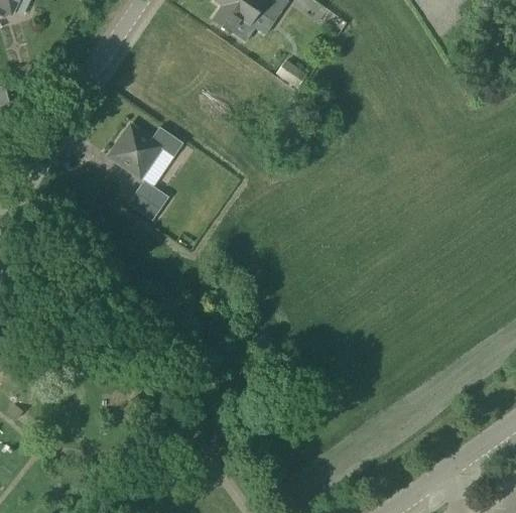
[(0,0),(0,7),(9,12),(15,0),(0,0)]
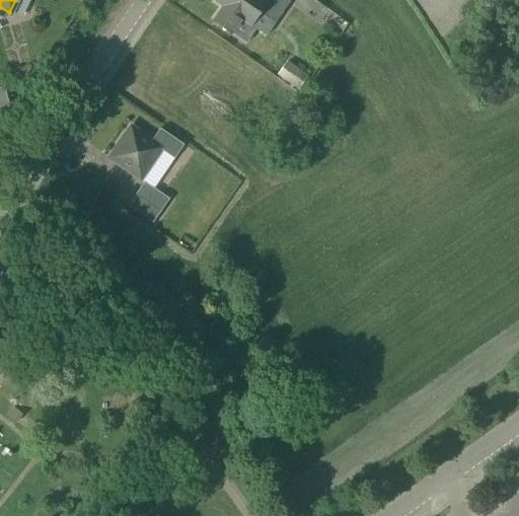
[(212,21),(233,37),(243,21),(248,24),(257,12),(273,22),(288,1),(286,0),(215,0),(214,1),(222,6),(212,21)]
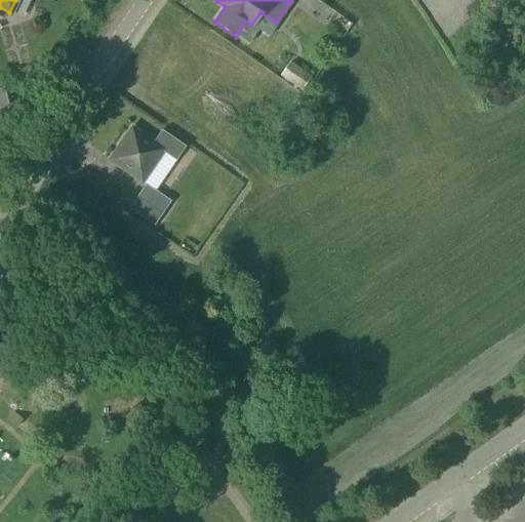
[(280,74),(301,89),(310,78),(289,63),(280,74)]
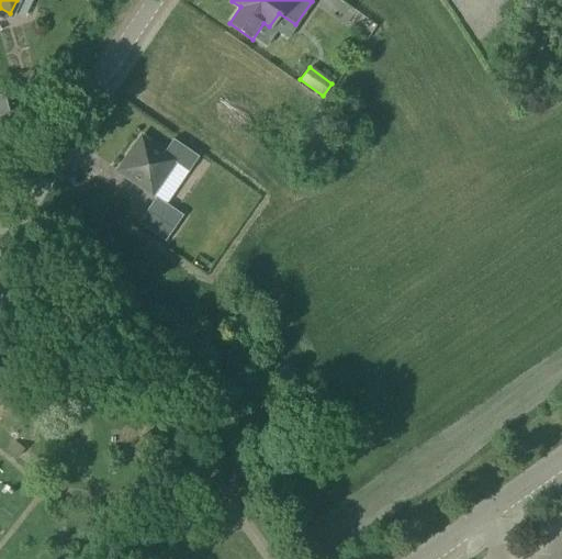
[(115,171),(153,197),(177,163),(138,137),(115,171)]
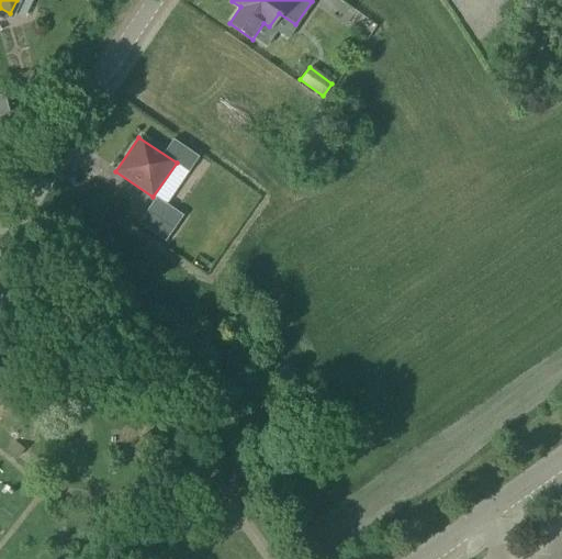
[(156,196),(146,209),(172,227),(182,213),(156,196)]
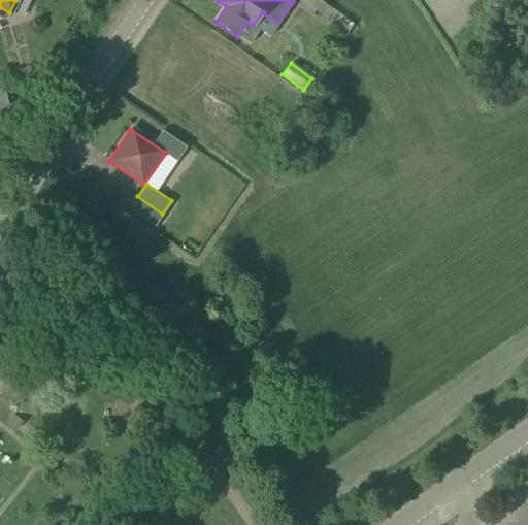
[(154,226),(162,214),(137,196),(129,208),(154,226)]
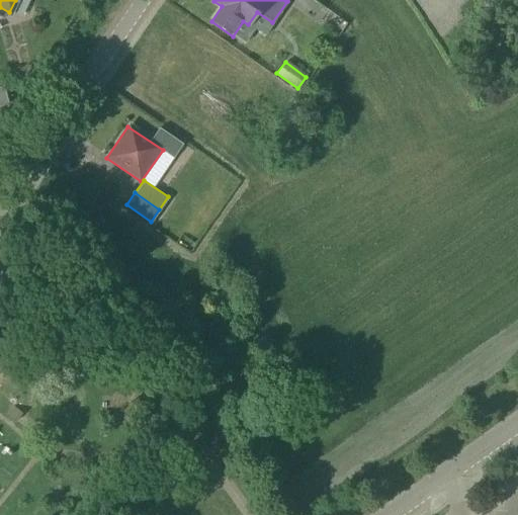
[(0,357),(5,361),(12,351),(0,342),(0,357)]
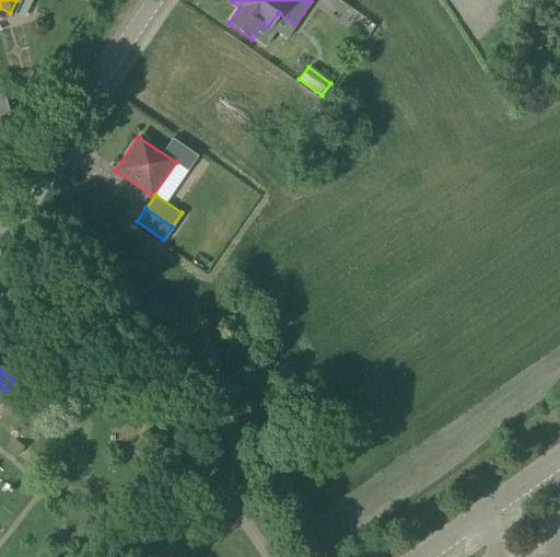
[(7,449),(15,456),(22,448),(13,441),(7,449)]
